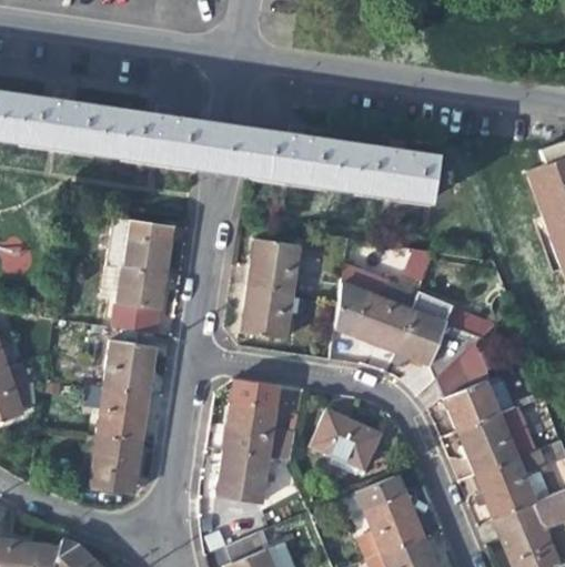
[(0,139),(3,140),(10,92),(0,90),(0,139)]
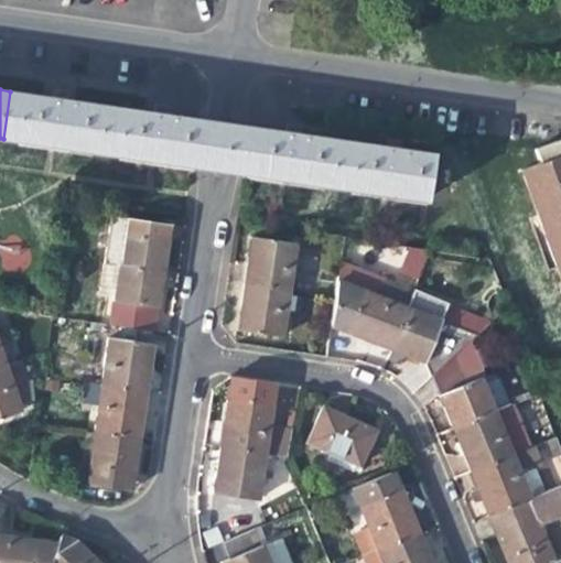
[(52,97),(10,91),(3,139),(103,154),(110,106),(67,99),(68,97),(61,96),(52,95),(52,97)]
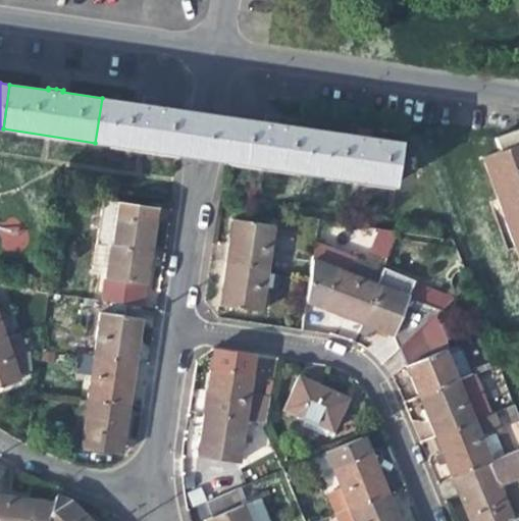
[(143,104),(102,98),(95,143),(176,155),(183,107),(179,107),(179,109),(155,106),(155,104),(149,103),(143,102),(143,104)]
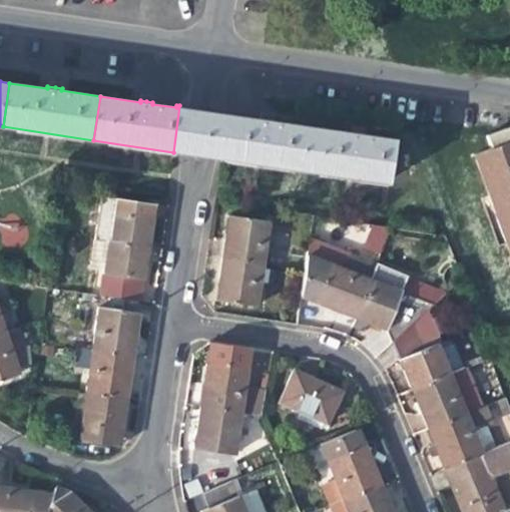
[(199,155),(226,160),(231,114),(205,109),(188,107),(179,105),(173,152),(199,155)]
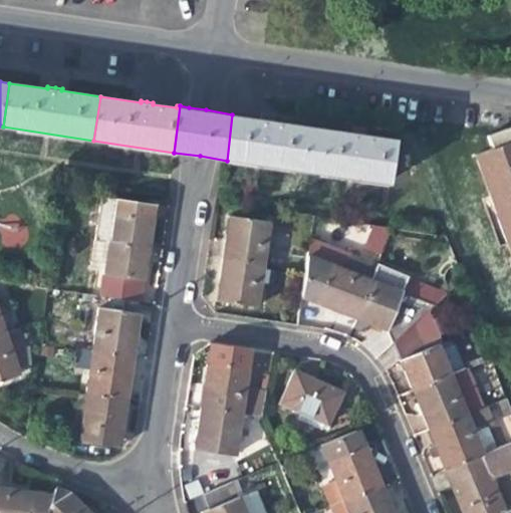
[(227,161),(305,173),(312,129),(273,122),(274,119),(267,118),(259,117),(259,119),(234,116),(234,114),(232,114),(227,161)]
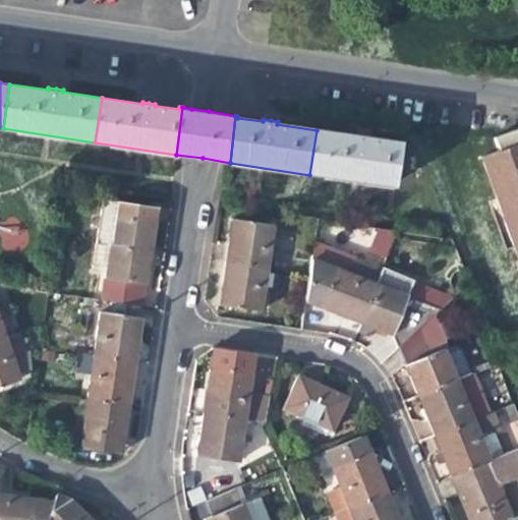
[(482,158),(515,245),(517,244),(517,128),(494,137),(500,152),(482,158)]
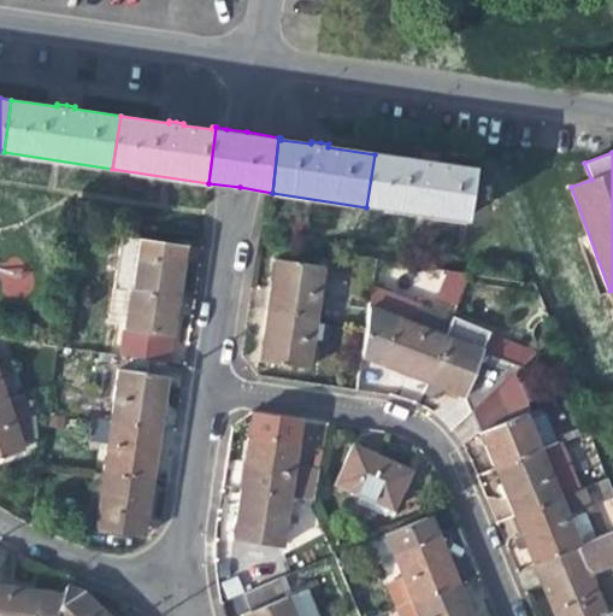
[(420,160),(375,154),(366,207),(461,222),(470,165),(467,165),(466,168),(437,163),(437,160),(429,159),(420,158),(420,160)]
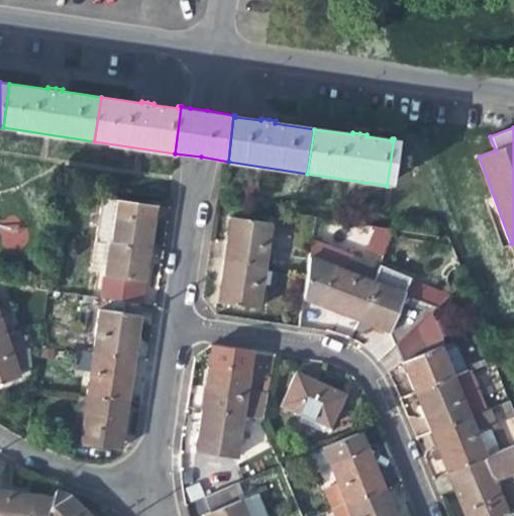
[(98,240),(100,240),(109,242),(149,247),(152,228),(156,205),(104,198),(98,240)]
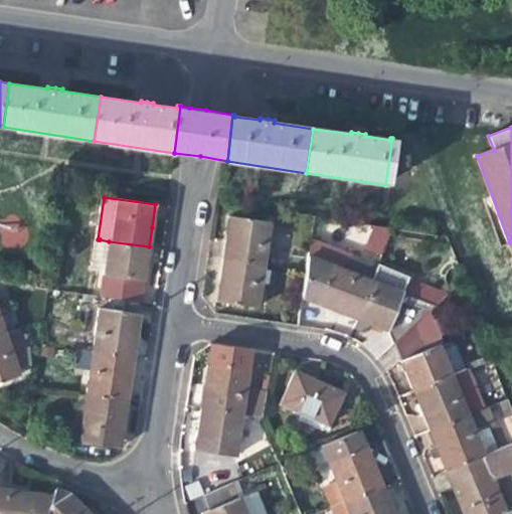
[(385,251),(393,232),(355,217),(347,236),(385,251)]
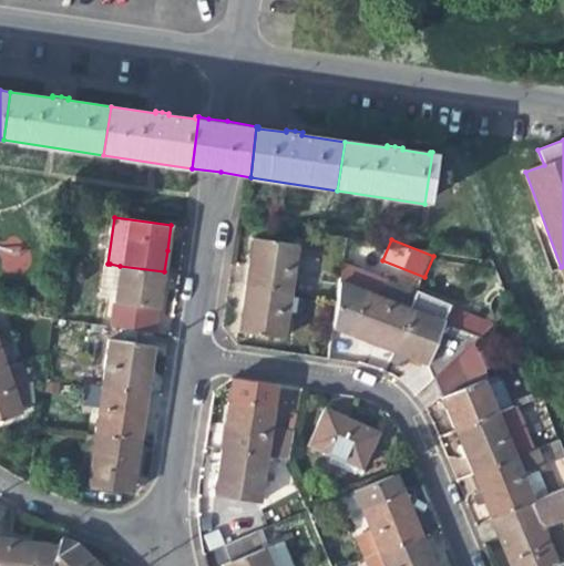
[(248,260),(245,288),(289,294),(295,248),(250,243),(248,260)]
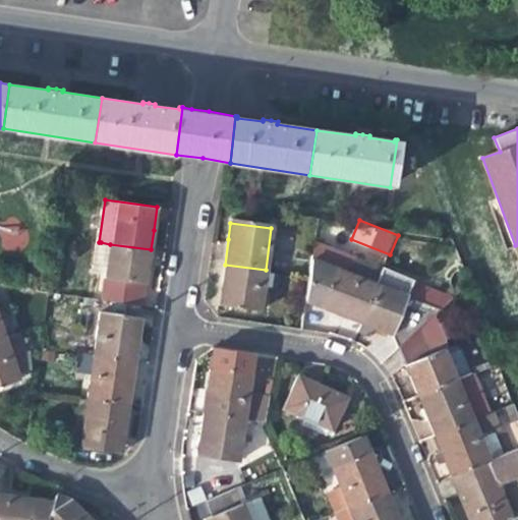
[(31,247),(30,226),(1,228),(3,249),(31,247)]
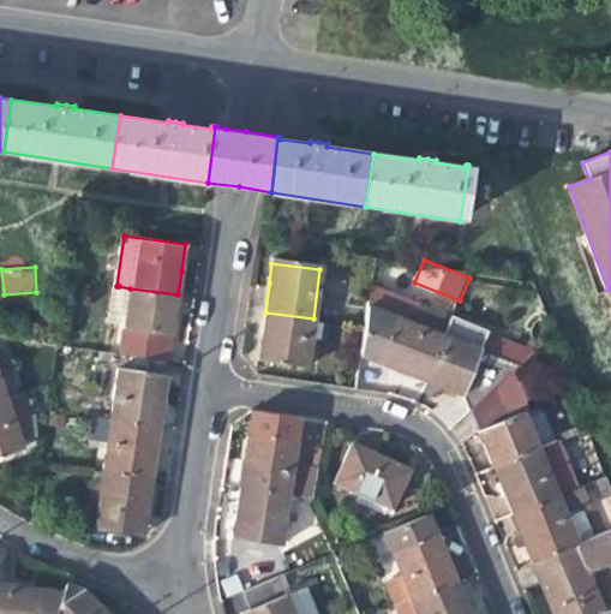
[(117,305),(127,308),(130,288),(119,286),(117,305)]
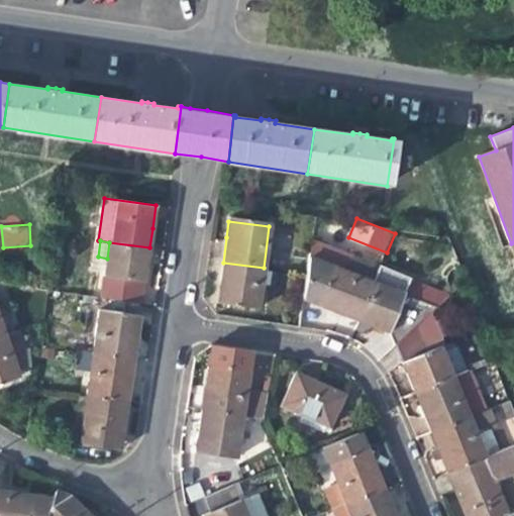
[(145,276),(149,247),(109,242),(107,259),(102,297),(141,303),(145,276)]
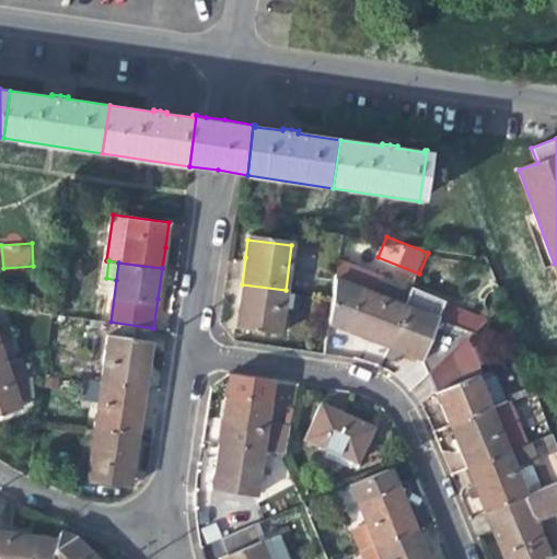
[(356,333),(390,346),(405,305),(410,289),(386,279),(380,297),(335,278),(328,323),(356,333)]
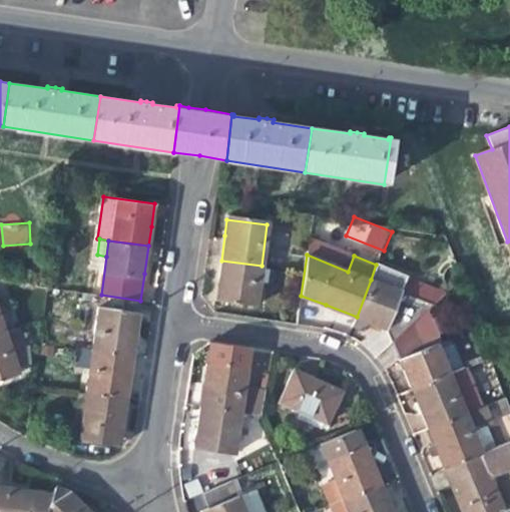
[(256,309),(262,266),(221,261),(218,283),(215,303),(256,309)]
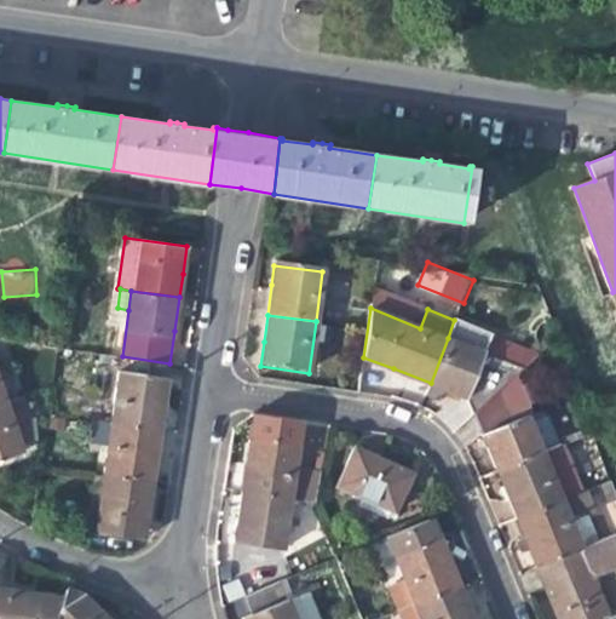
[(467,396),(476,414),(514,377),(481,364),(485,351),(448,338),(431,383),(459,393),(467,396)]
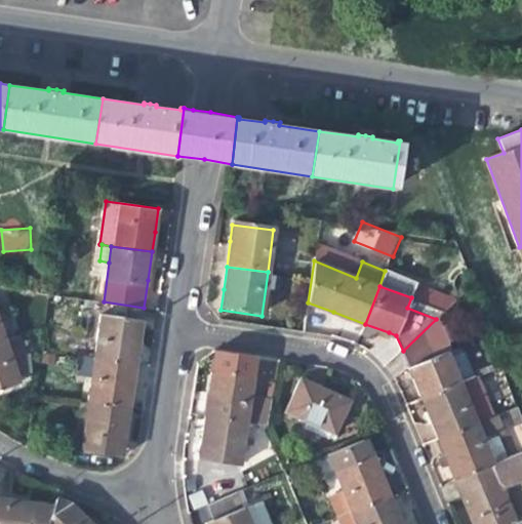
[(424,301),(452,311),(457,295),(429,286),(424,301)]
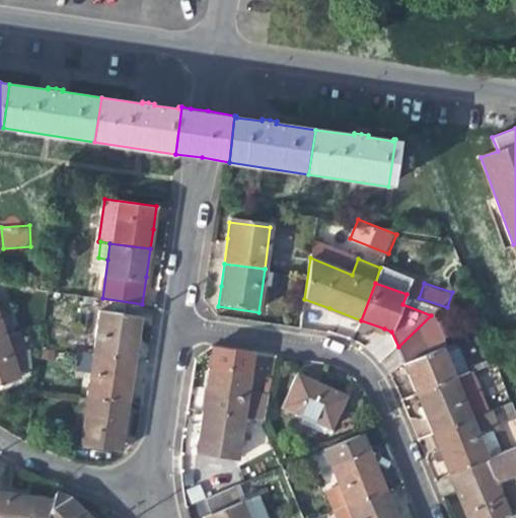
[(100,310),(94,354),(134,360),(138,334),(141,316),(100,310)]
